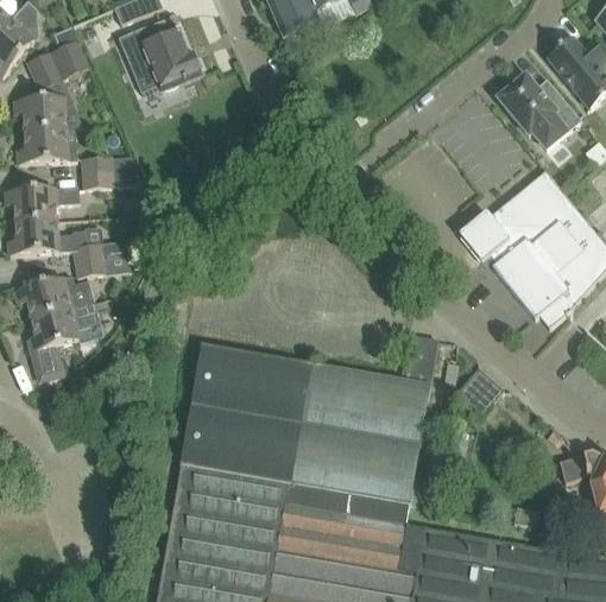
[(7,21),(0,29),(0,76),(37,36),(36,8),(26,0),(7,21)]
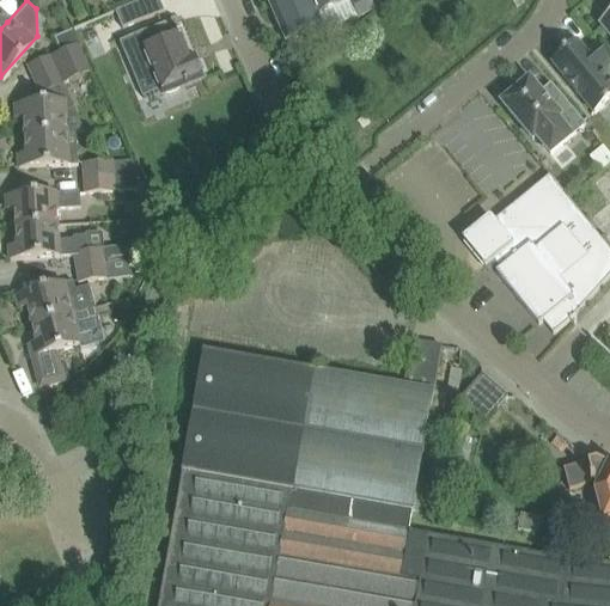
[(136,0),(115,10),(122,28),(164,10),(159,0),(136,0)]
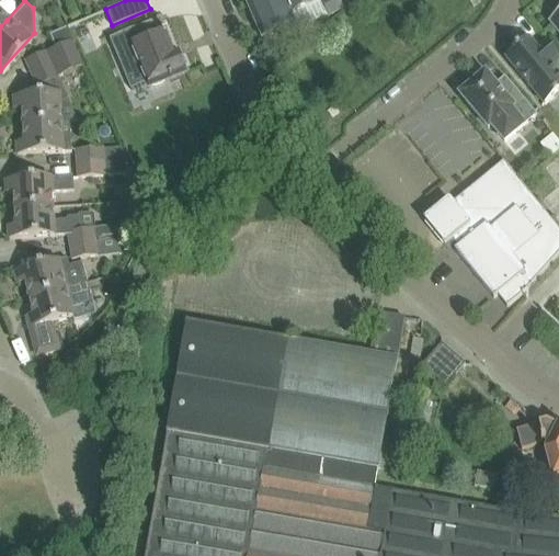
[(246,0),(252,16),(288,0),(321,0),(327,11),(348,1),(349,0),(246,0)]
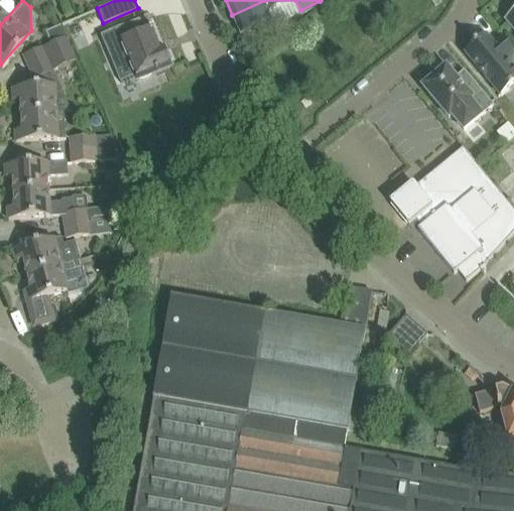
[(265,0),(232,15),(240,31),(268,18),(265,10),(287,0),(265,0)]
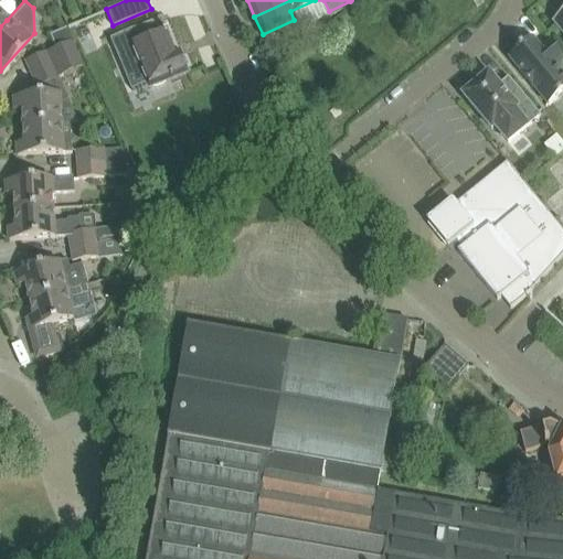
[(562,8),(552,18),(562,31),(562,38),(562,39),(562,8)]
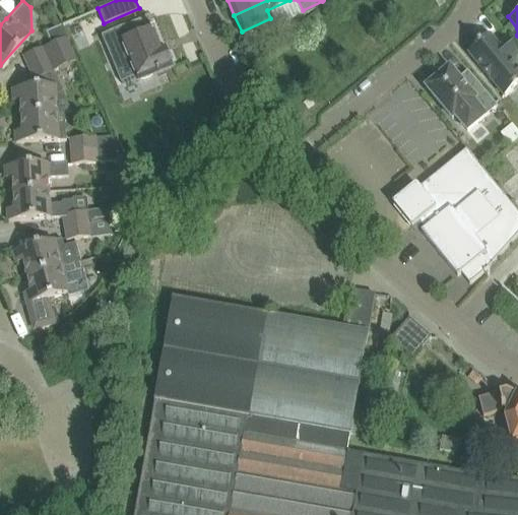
[(113,29),(101,35),(121,80),(135,74),(137,79),(173,64),(171,59),(172,55),(170,51),(167,49),(165,46),(160,47),(151,25),(150,25),(146,15),(128,23),(113,29)]
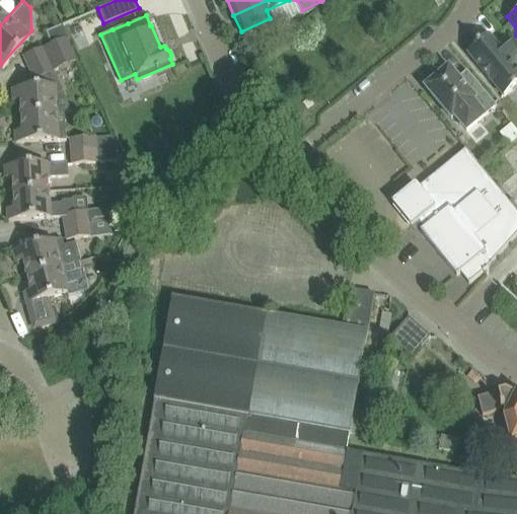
[(494,84),(495,83),(503,92),(516,80),(516,50),(504,33),(495,42),(487,32),(466,49),(481,66),(479,67),(494,84)]
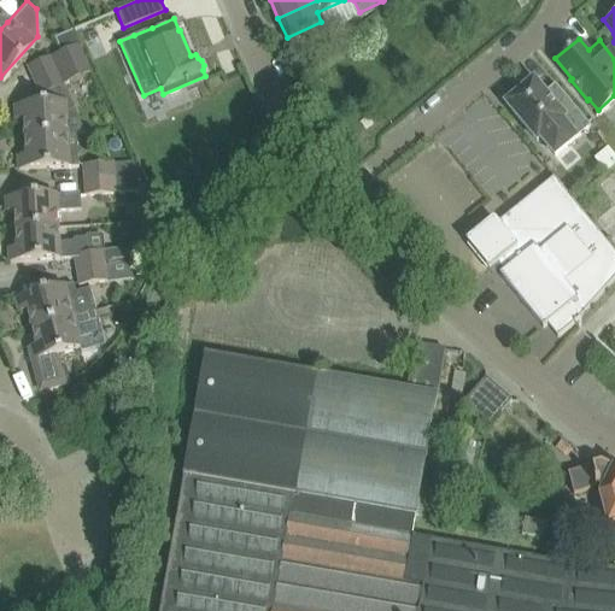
[(50,56),(56,68),(83,56),(77,42),(50,56)]
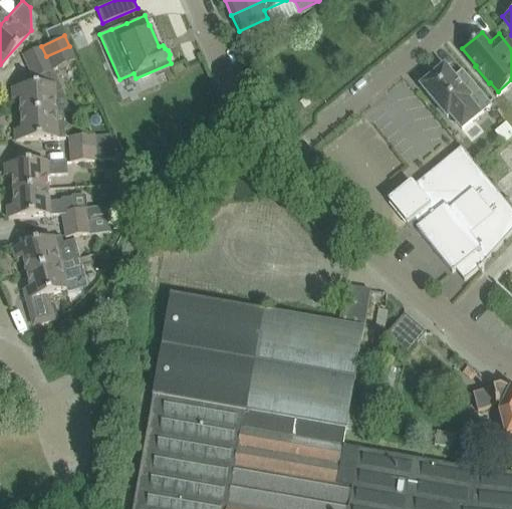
[(69,46),(46,56),(52,68),(74,57),(69,46)]
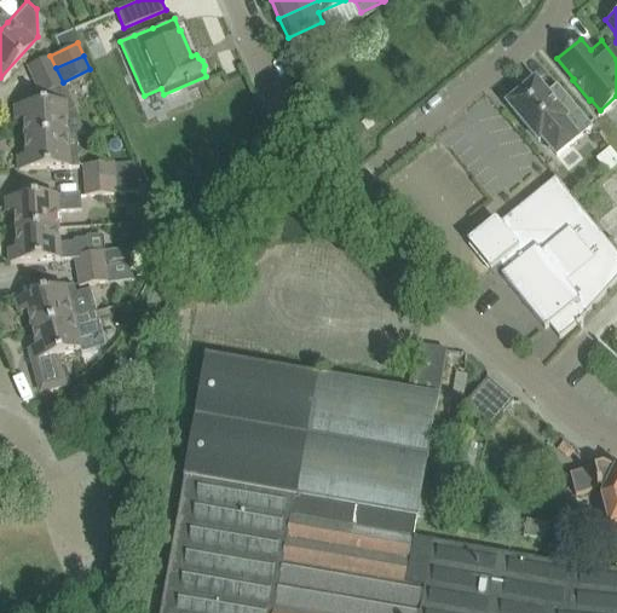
[(541,134),(555,152),(590,122),(555,80),(545,90),(534,77),(506,100),(537,138),(541,134)]
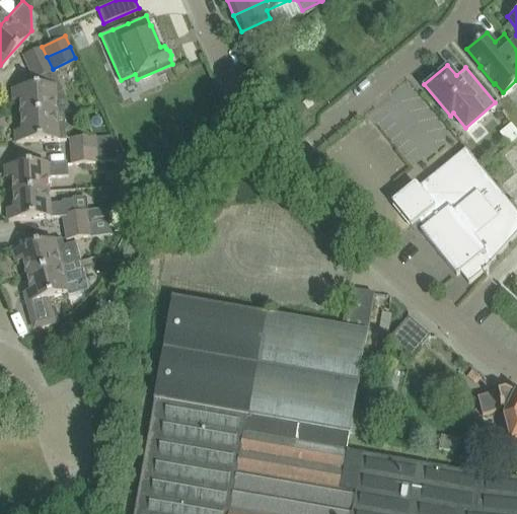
[(31,83),(11,84),(12,96),(19,96),(20,112),(55,109),(64,109),(71,109),(59,82),(55,82),(50,70),(31,78),(32,83),(31,83)]
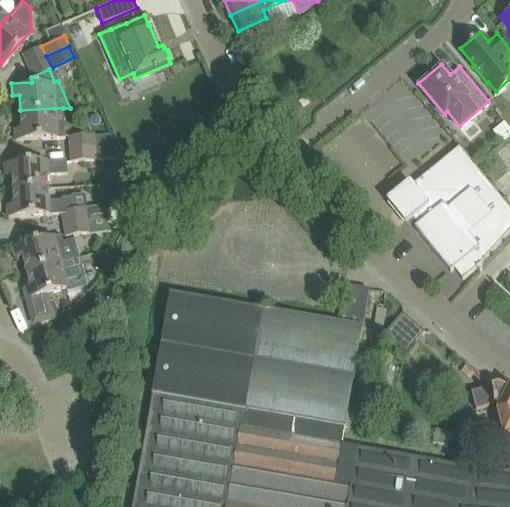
[(21,125),(13,125),(14,137),(65,135),(63,108),(54,108),(20,110),(21,125)]
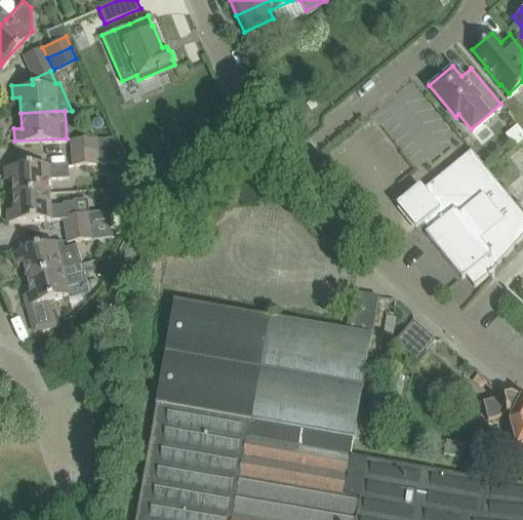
[(95,136),(70,137),(71,151),(96,150),(95,136)]
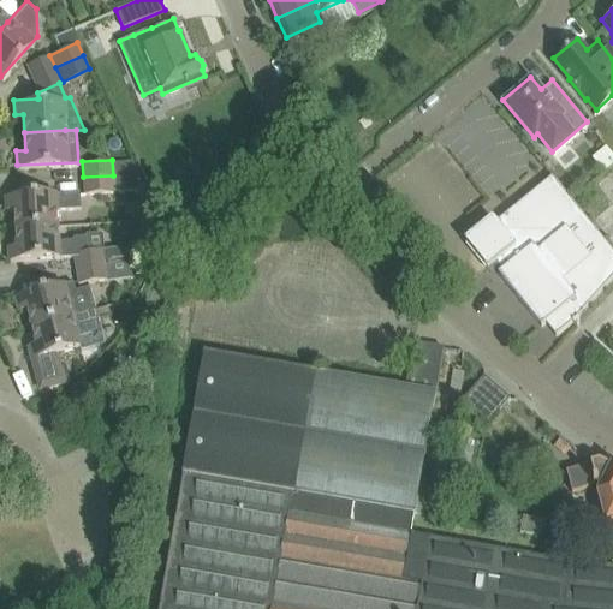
[(612,248),(551,172),(495,218),(492,214),(463,237),(486,266),(499,255),(505,262),(497,269),(540,322),(548,315),(557,326),(553,329),(554,332),(571,318),(612,272),(612,248)]
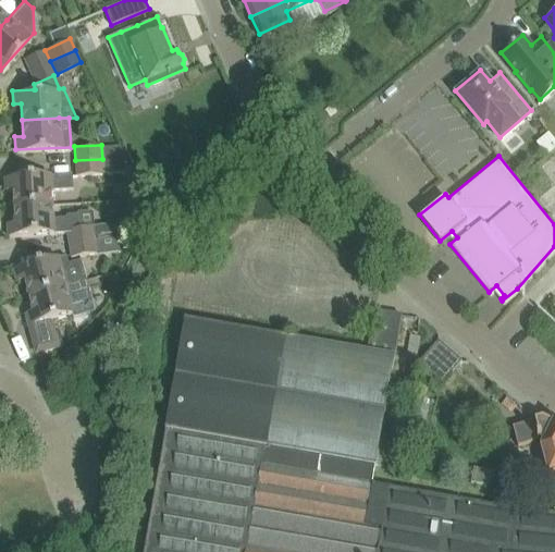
[(102,159),(75,160),(75,173),(102,171),(102,170),(131,168),(126,158),(102,159)]
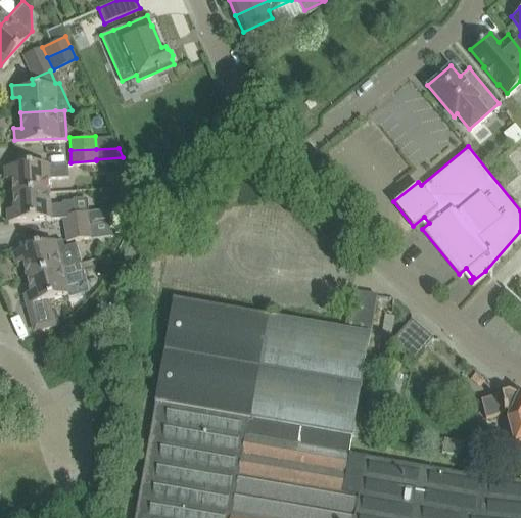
[(47,161),(4,163),(5,176),(11,176),(12,191),(48,188),(47,176),(67,174),(67,160),(47,161)]
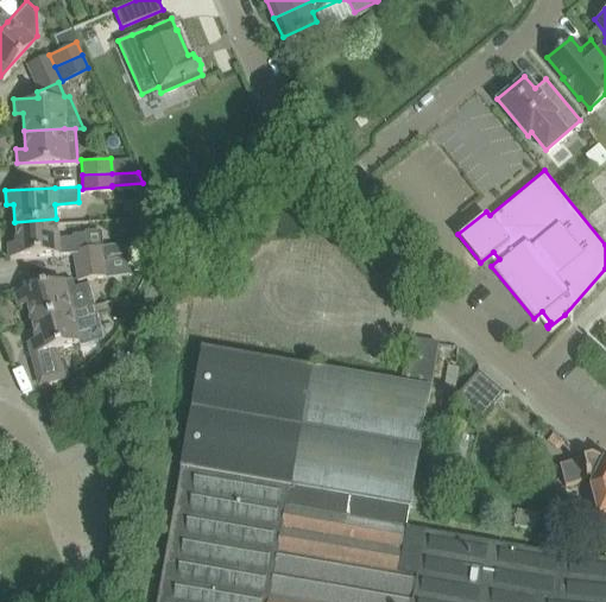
[(16,239),(7,240),(8,254),(31,253),(58,251),(73,249),(75,263),(114,257),(128,254),(127,247),(112,242),(102,244),(84,245),(83,230),(73,230),(70,234),(57,234),(56,219),(14,222),(16,239)]
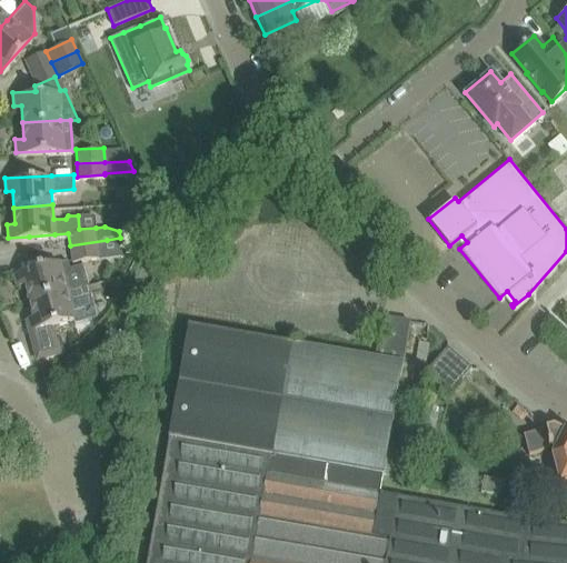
[(107,240),(70,245),(72,259),(99,255),(99,254),(109,252),(107,240)]
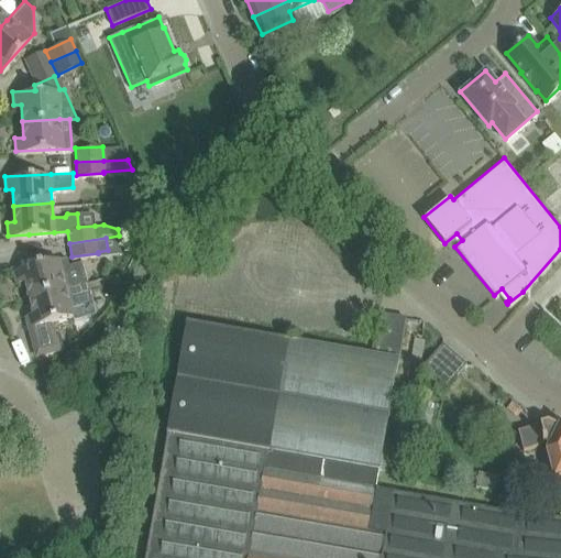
[(56,256),(12,269),(17,281),(23,279),(30,302),(66,292),(64,286),(87,280),(81,260),(68,263),(66,255),(57,258),(56,256)]
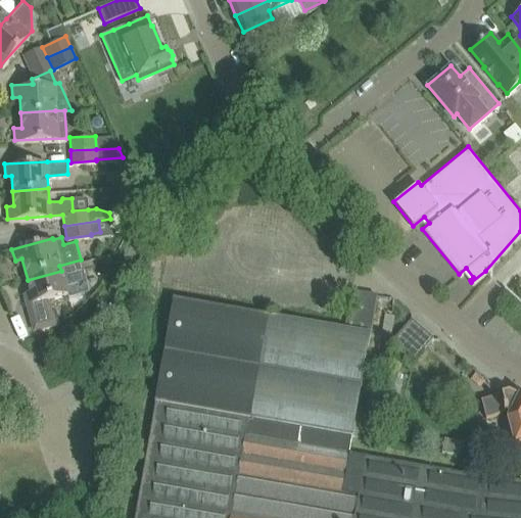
[(30,289),(22,290),(30,315),(33,327),(59,321),(58,320),(55,308),(51,309),(48,296),(66,291),(67,295),(89,290),(86,278),(81,260),(59,266),(61,271),(28,280),(30,289)]
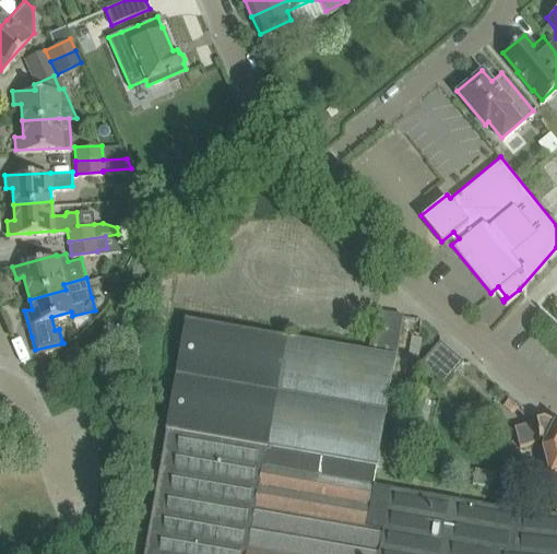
[(165,428),(142,553),(556,553),(556,511),(518,508),(375,483),(399,334),(402,314),(375,309),(371,331),(368,350),(185,318),(165,428)]
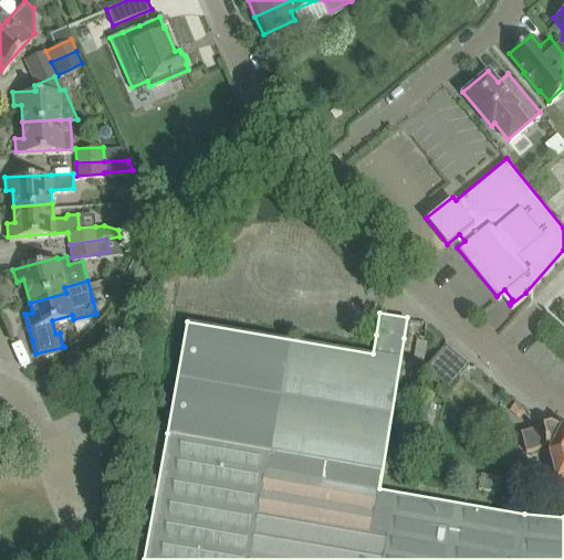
[(445,342),(430,359),(425,366),(449,387),(469,363),(445,342)]
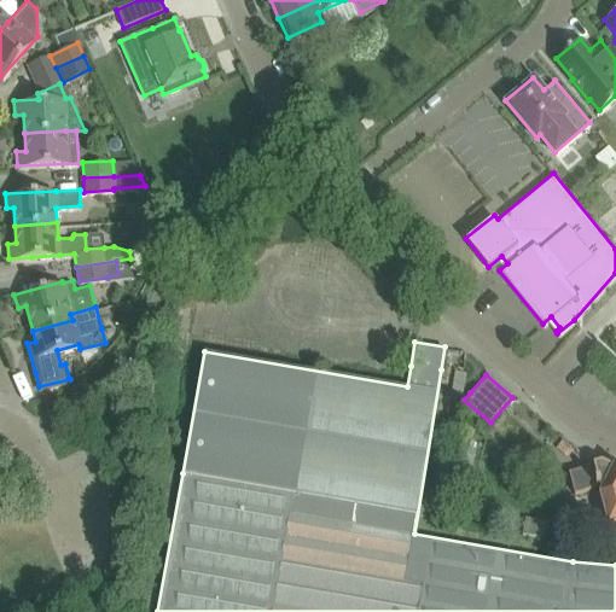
[(464,433),(453,470),(463,472),(474,437),(464,433)]
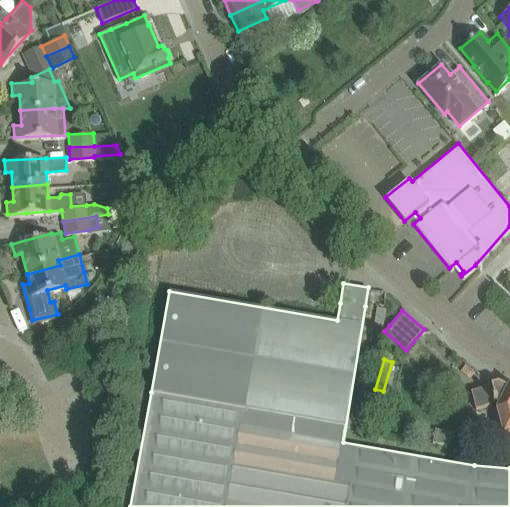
[(503,432),(509,430),(509,387),(498,381),(470,389),(475,407),(494,402),(503,432)]
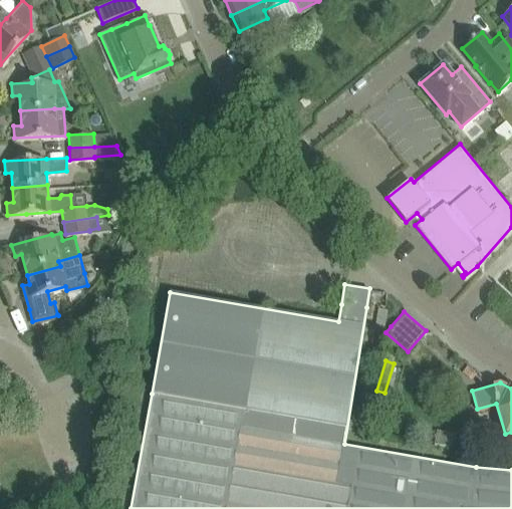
[(374,397),(374,413),(384,413),(384,397),(374,397)]
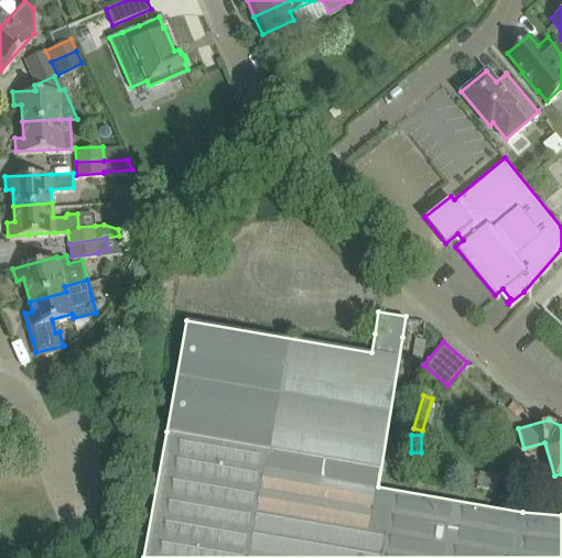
[(418,460),(415,476),(431,479),(433,463),(418,460)]
